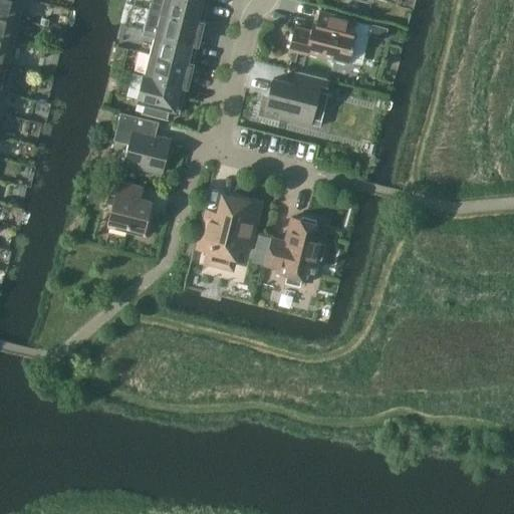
[(0,0),(0,13),(19,18),(23,0),(0,0)]
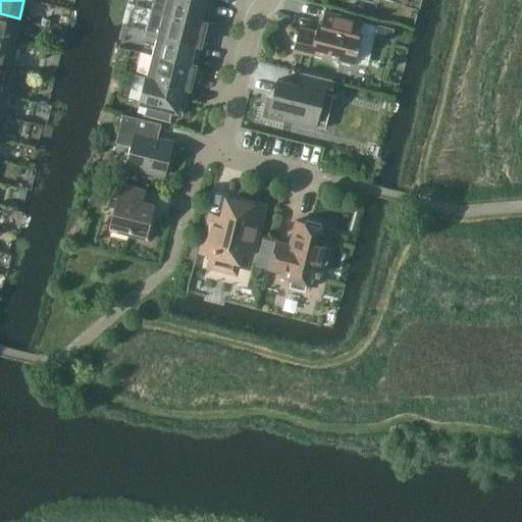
[(206,22),(212,2),(205,0),(166,0),(163,12),(206,22)]
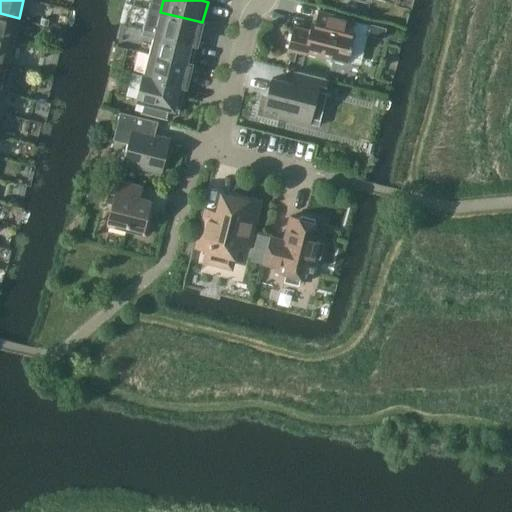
[(306,51),(336,59),(347,61),(350,48),(352,49),(354,44),(352,43),(354,32),(352,32),(355,20),(319,11),(316,23),(312,22),(310,30),(294,26),(288,49),(306,53),(306,51)]
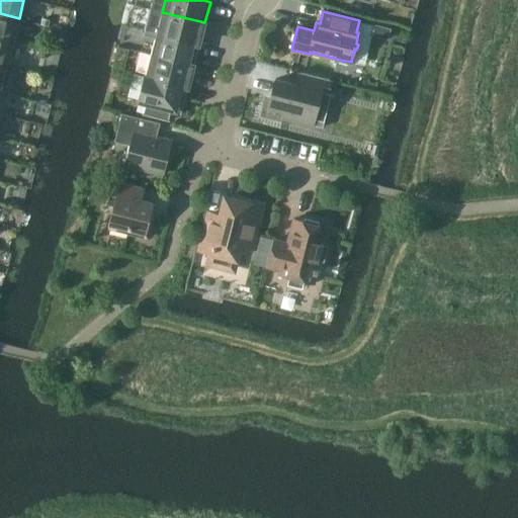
[(199,44),(204,22),(162,12),(157,33),(199,44)]
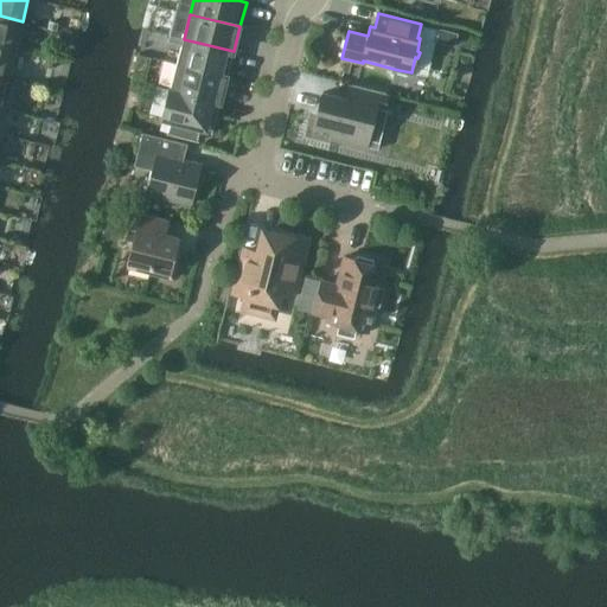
[(23,21),(0,16),(0,42),(16,46),(23,21)]
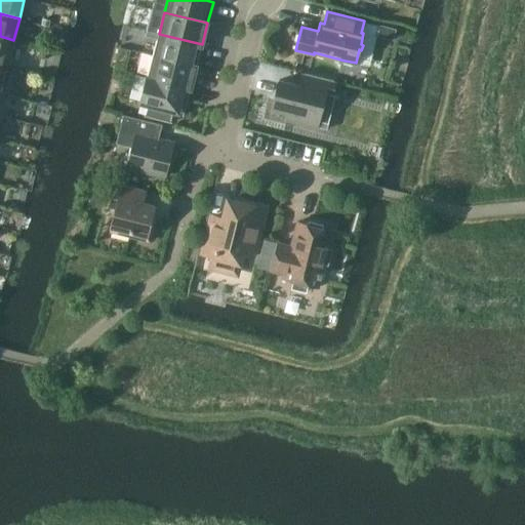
[(380,26),(378,37),(394,40),(397,30),(380,26)]
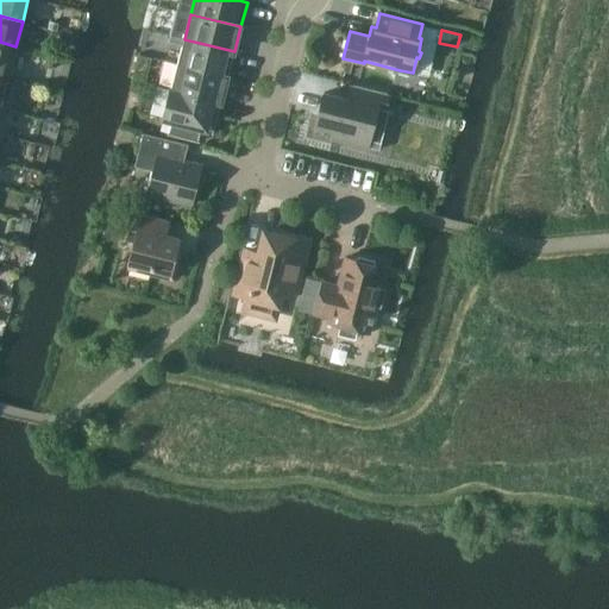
[(227,76),(234,51),(184,39),(177,63),(227,76)]
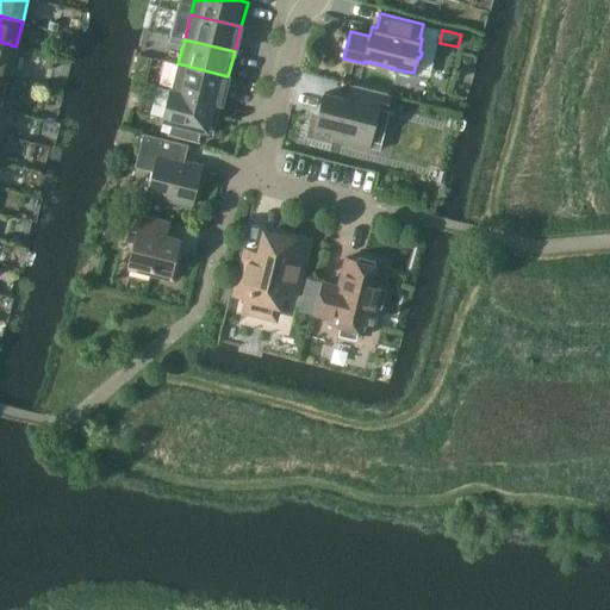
[(0,42),(0,70),(10,73),(16,47),(0,42)]
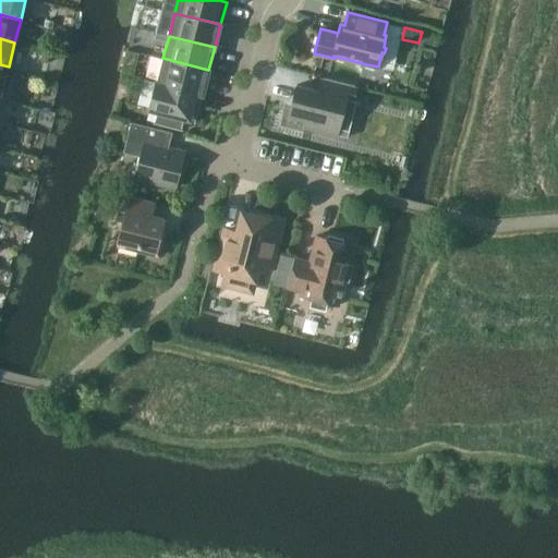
[(203,93),(208,70),(162,58),(157,81),(203,93)]
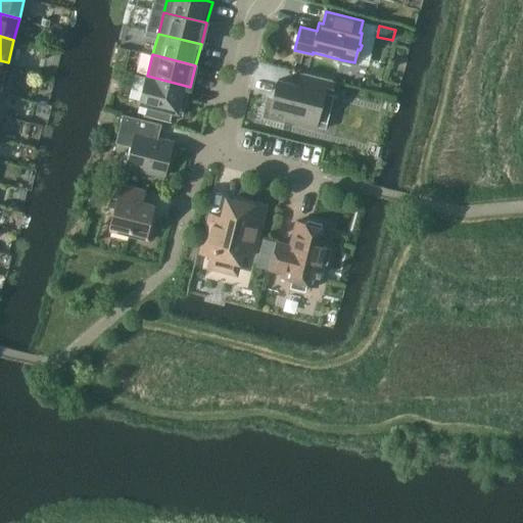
[(0,92),(6,94),(11,72),(0,68),(0,92)]
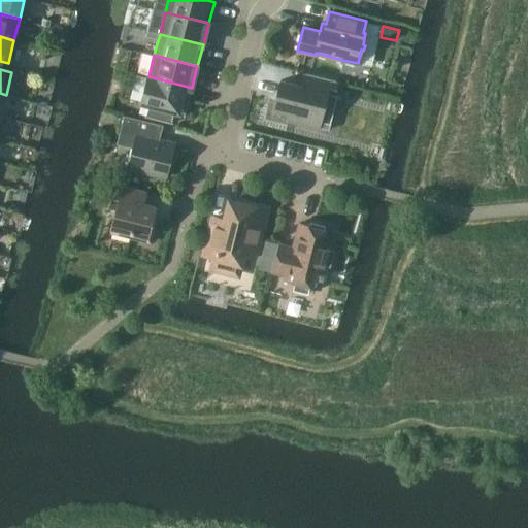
[(281,80),(273,108),(290,113),(289,120),(328,130),(337,96),(334,95),(337,81),(304,73),(301,86),(281,80)]
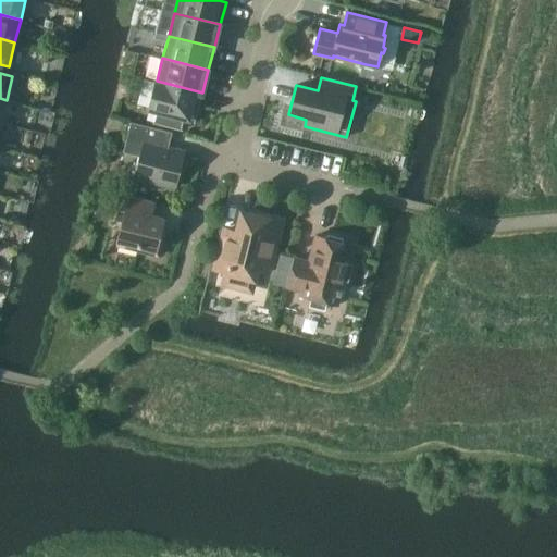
[(195,121),(202,93),(157,81),(149,109),(158,111),(155,123),(181,130),(184,118),(195,121)]
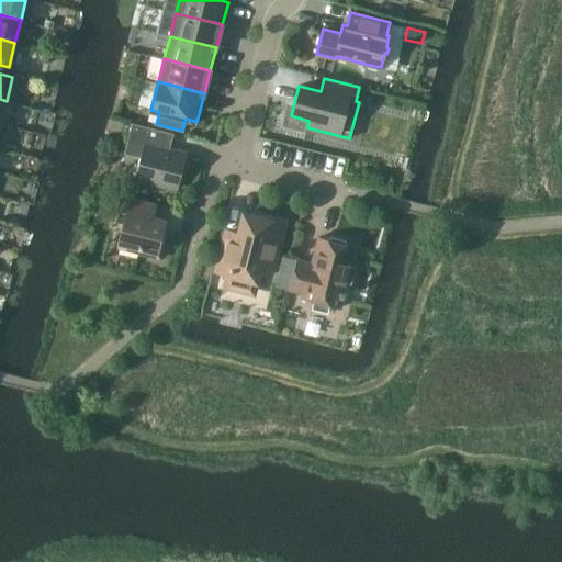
[(141,157),(135,178),(178,188),(187,154),(169,149),(173,133),(132,122),(127,138),(124,153),(141,157)]
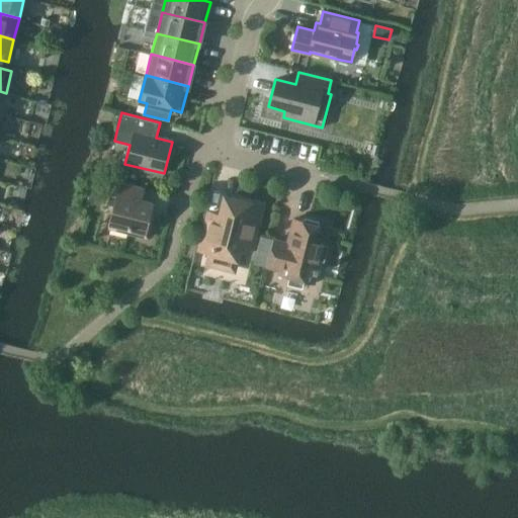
[(109,224),(110,224),(109,228),(148,238),(156,204),(152,203),(153,201),(141,198),(144,187),(113,179),(107,202),(114,204),(109,224)]
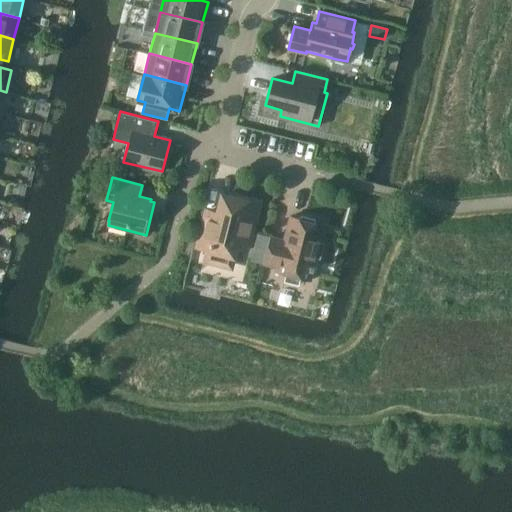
[(202,243),(211,245),(210,248),(211,251),(212,254),(214,257),(216,259),(219,260),(222,260),(225,260),(228,259),(230,257),(232,254),(233,251),(236,242),(242,243),(249,240),(250,236),(246,229),(252,225),(258,204),(223,195),(218,214),(207,211),(200,239),(202,243)]
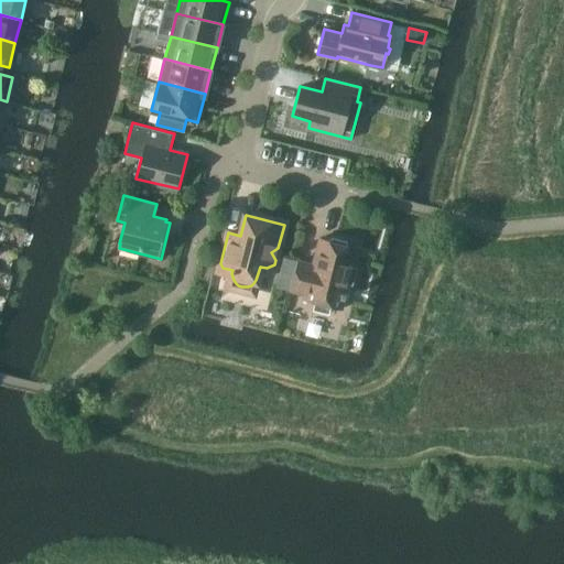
[(313,310),(329,313),(332,305),(343,307),(348,283),(353,284),(357,268),(353,267),(358,248),(347,245),(348,240),(332,237),(331,241),(320,238),(314,257),(316,258),(315,266),(300,262),(301,260),(299,260),(292,291),(293,291),(293,290),(316,295),(313,310)]
